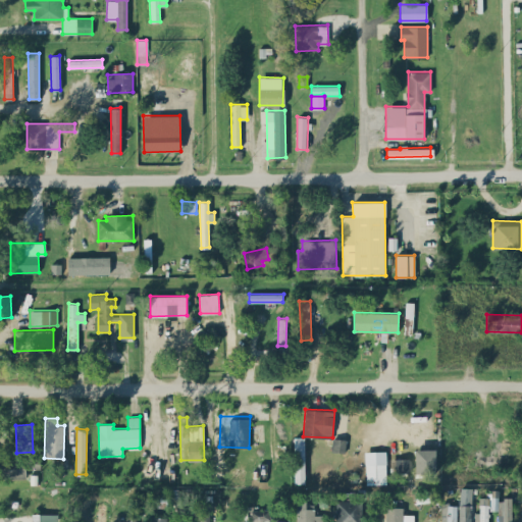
[(304,436),(294,437),(295,482),(305,482),(304,436)]
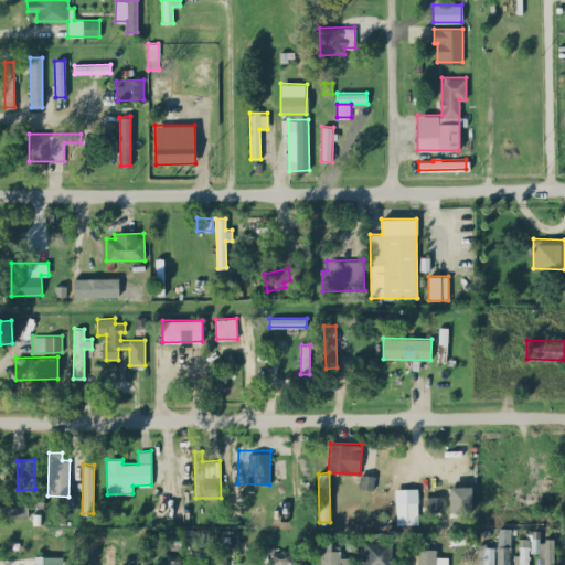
[(374,476),(360,473),(359,488),(373,489),(374,476)]
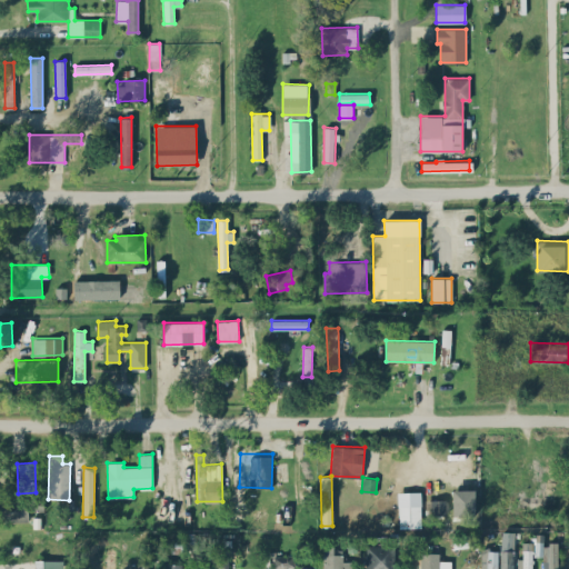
[(476,489),(452,489),(451,515),(475,516),(476,489)]
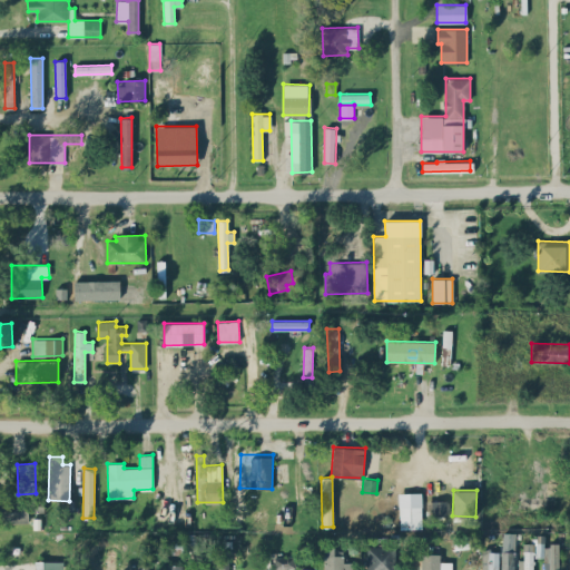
[(422,528),(421,492),(399,492),(400,528),(422,528)]
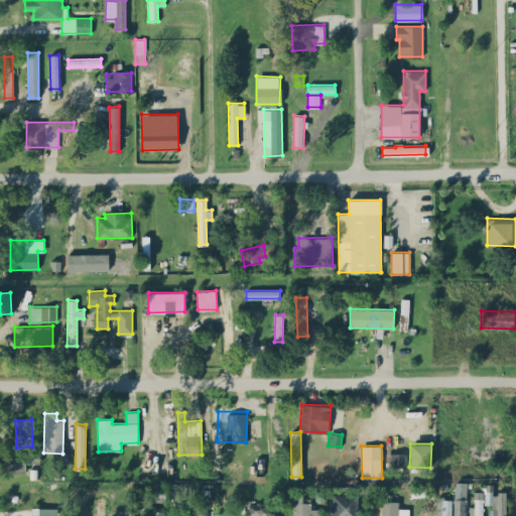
[(40,463),(40,450),(0,450),(0,473),(25,473),(25,464),(40,463)]
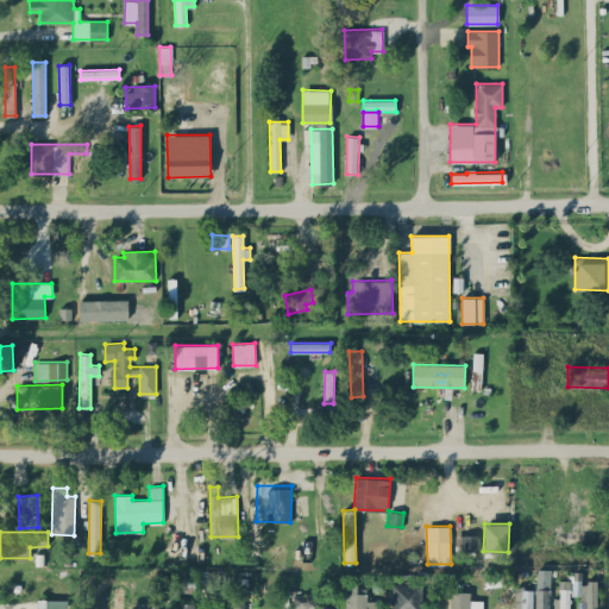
[(460,551),(476,551),(477,535),(462,534),(460,551)]
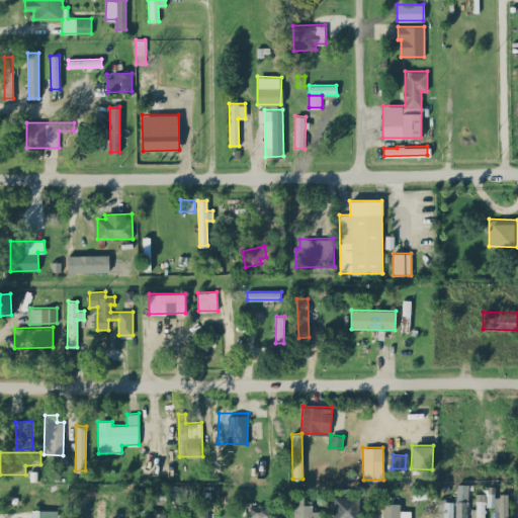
[(484,517),(485,506),(493,506),(492,517),(507,517),(508,495),(495,494),(495,486),(487,486),(487,494),(476,494),(476,509),(472,509),(472,517),(484,517)]
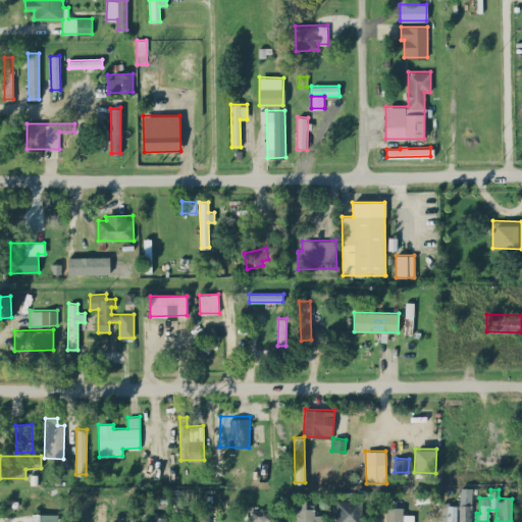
[(471,505),(471,494),(461,493),(461,504),(471,505)]
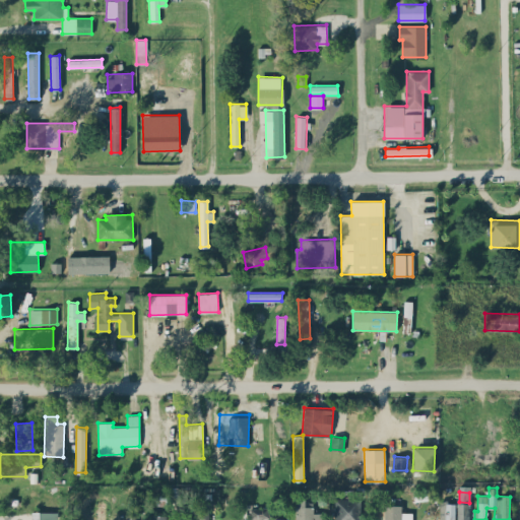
[(360,519),(361,499),(335,498),(334,519),(360,519)]
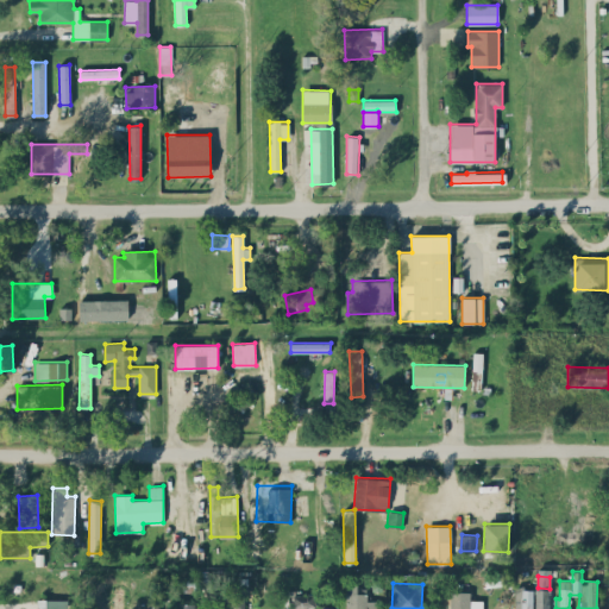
[(345,608),(381,608),(382,601),(366,600),(368,594),(357,592),(357,584),(347,584),(345,608)]
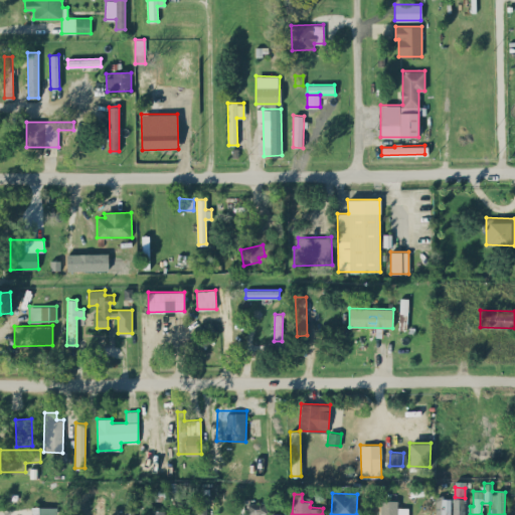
[(370,514),(373,514),(375,494),(366,494),(366,514),(370,514)]
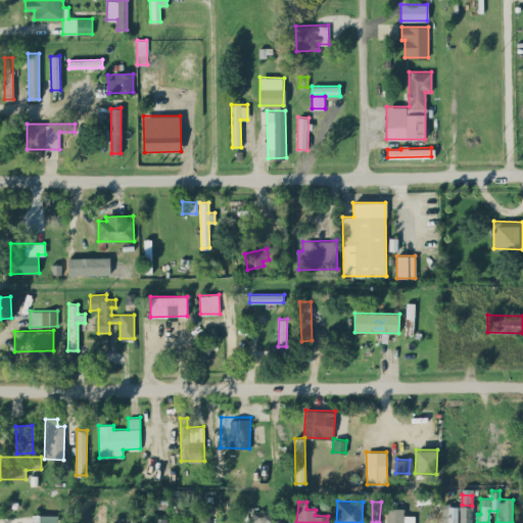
[(105,522),(106,505),(97,505),(96,522),(105,522)]
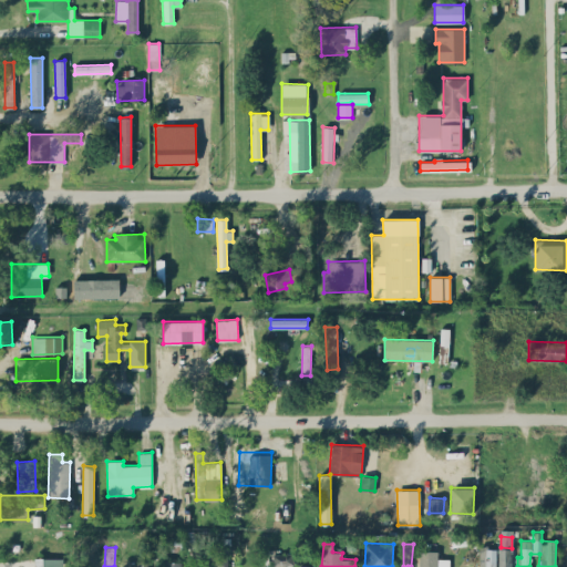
[(511,566),(512,549),(500,548),(498,566),(511,566)]
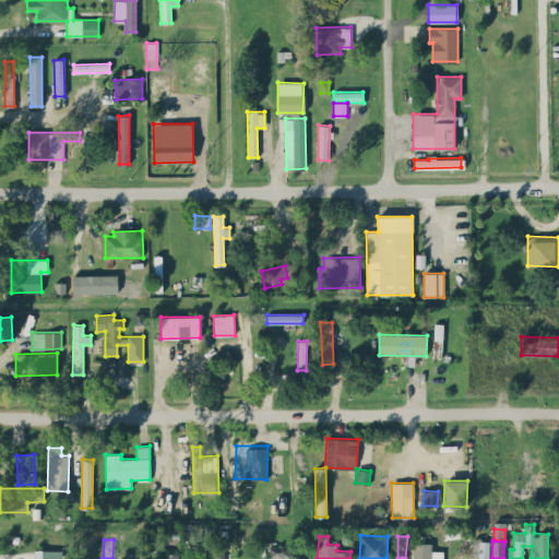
[(488,558),(489,542),(478,542),(478,554),(475,554),(474,558),(488,558)]
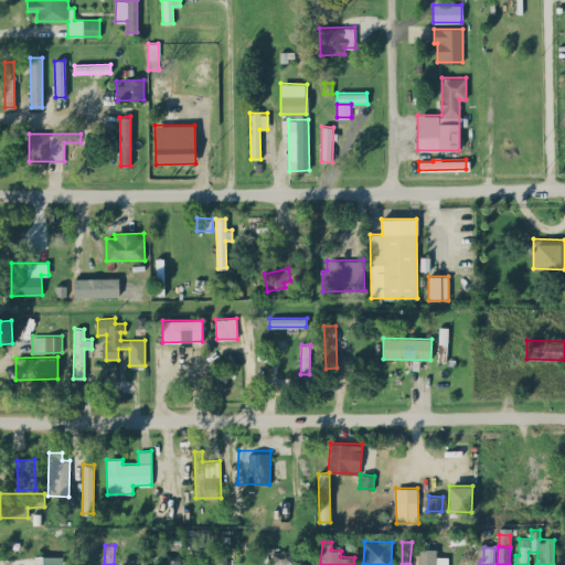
[(436,564),(436,548),(418,548),(417,564),(436,564)]
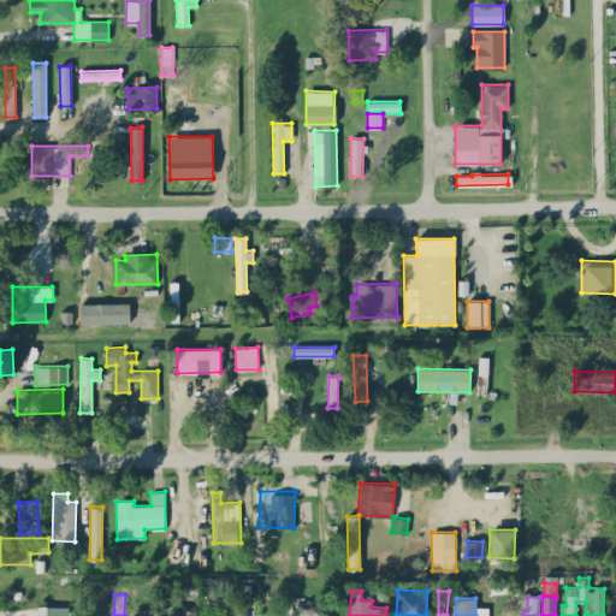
[(296,602),(297,615),(320,614),(319,600),(296,602)]
